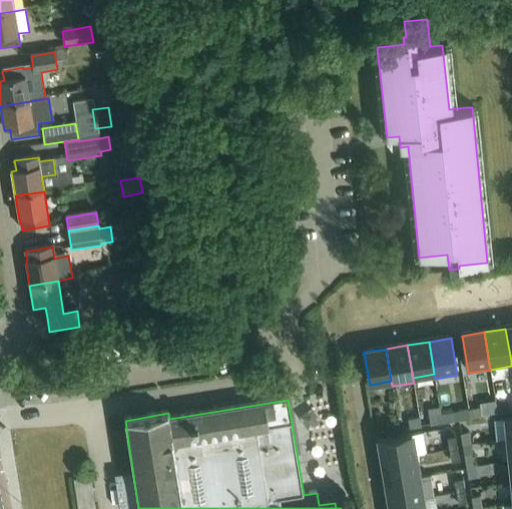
[(509,407),(497,408),(498,416),(510,415),(509,407)]
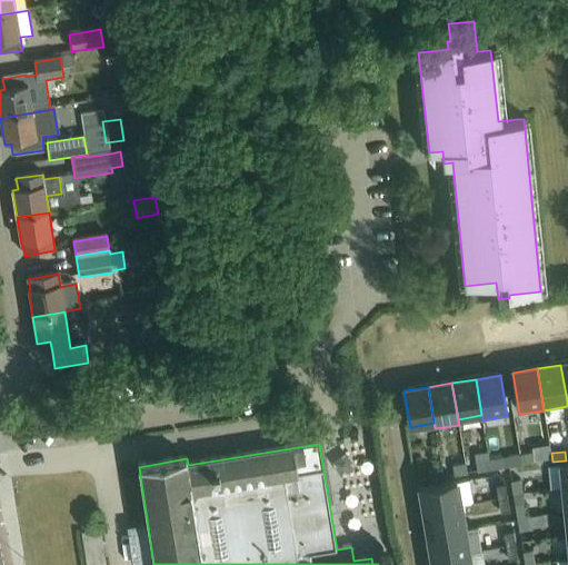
[(532,454),(520,456),(522,467),(535,465),(532,454)]
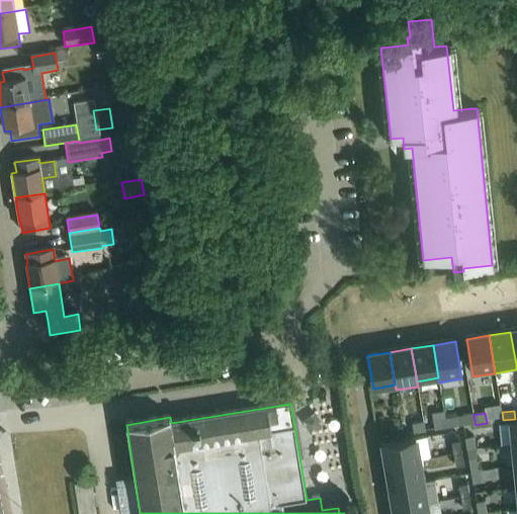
[(457,418),(445,420),(447,429),(459,428),(457,418)]
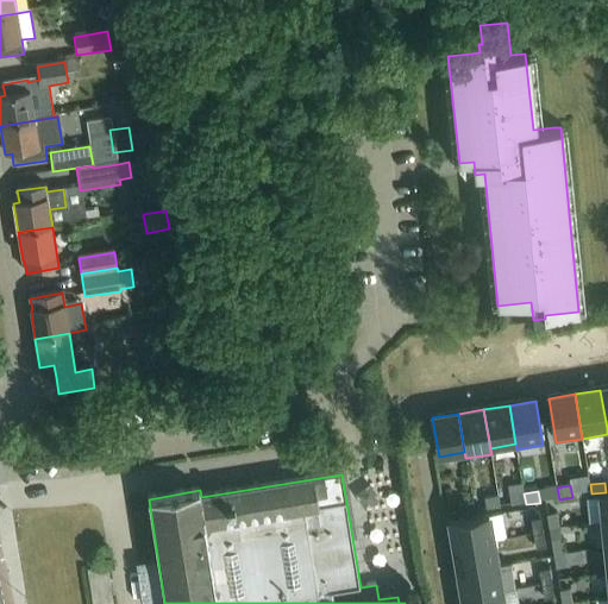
[(524,494),(511,495),(513,507),(526,504),(524,494)]
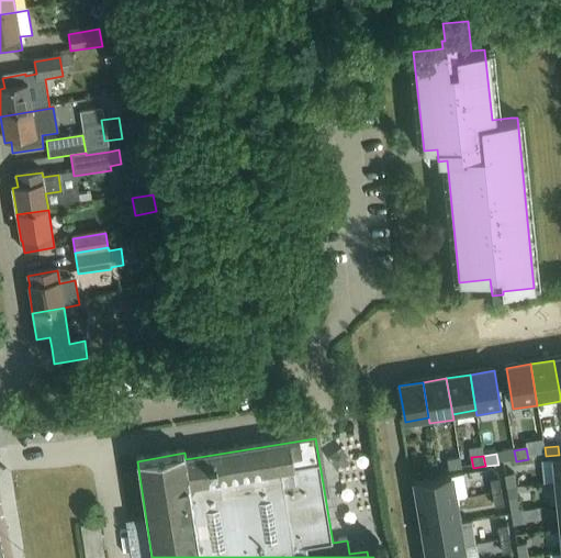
[(460,459),(448,461),(450,472),(462,470),(460,459)]
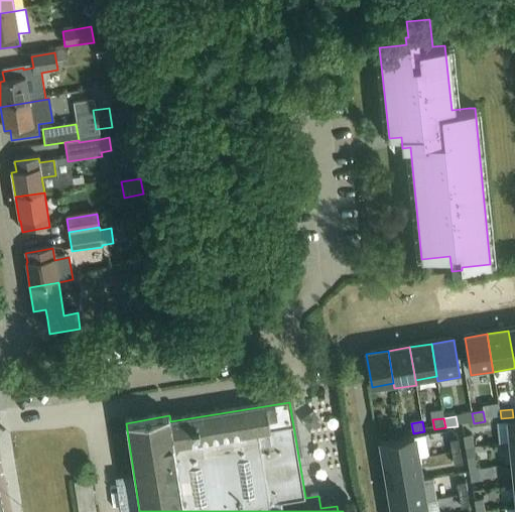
[(401,426),(389,427),(391,435),(402,433),(401,426)]
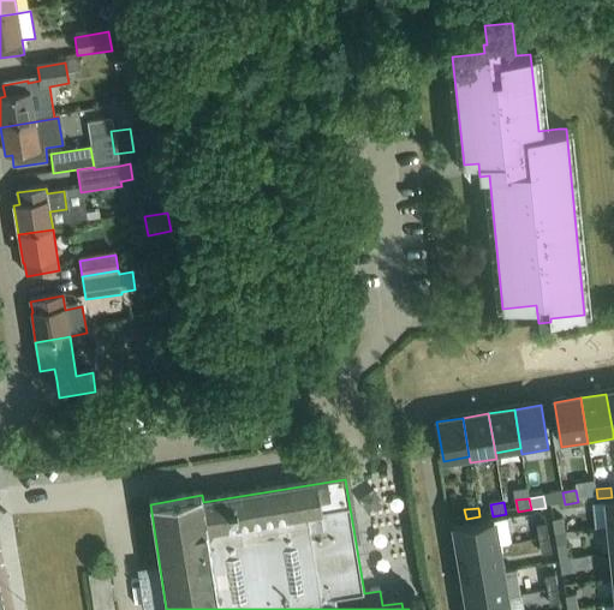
[(566,533),(564,520),(554,521),(556,536),(566,533)]
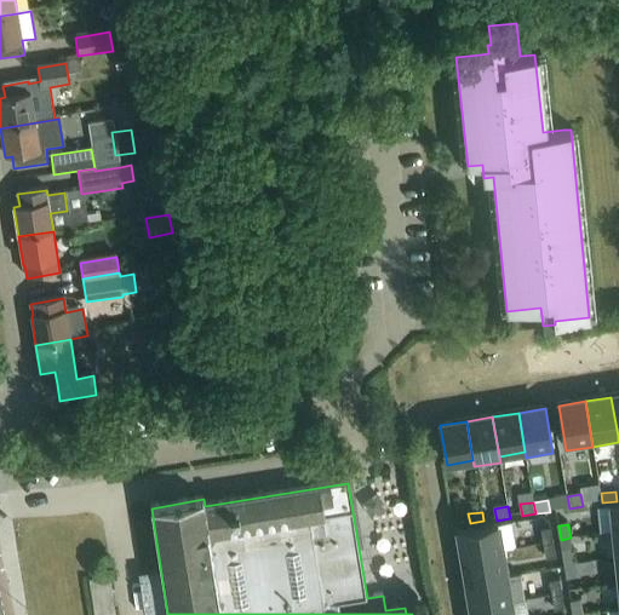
[(497,526),(458,533),(463,559),(502,552),(497,526)]
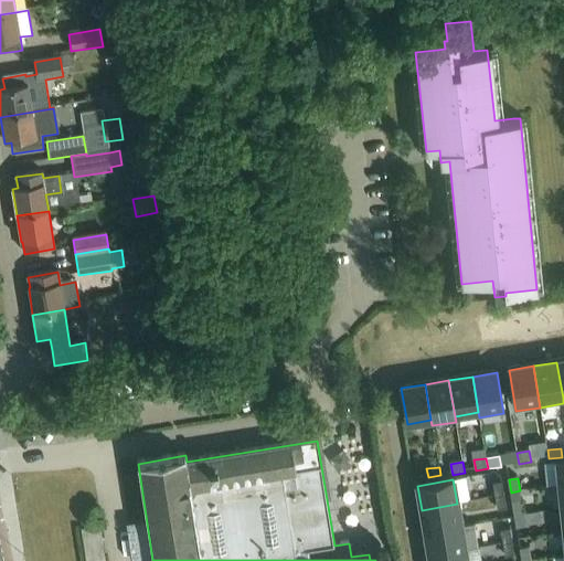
[(502,484),(493,485),(496,498),(504,496),(502,484)]
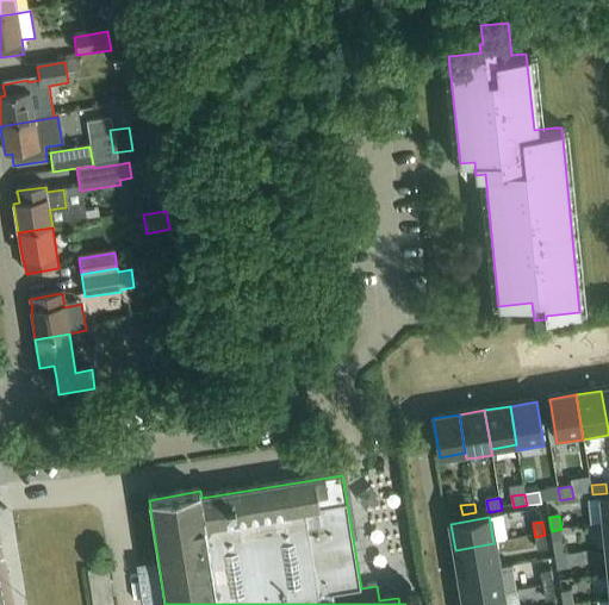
[(368,528),(373,553),(398,549),(393,524),(368,528)]
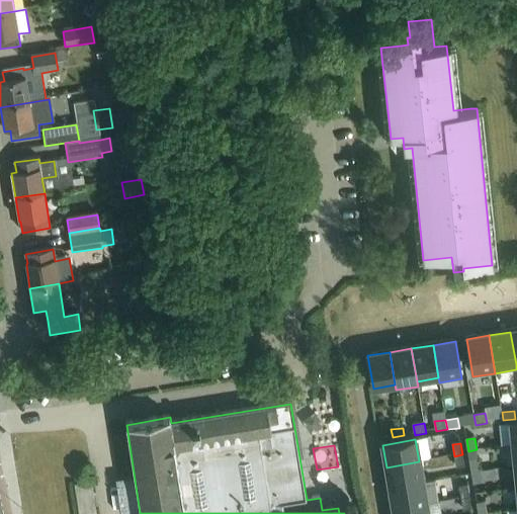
[(462,454),(454,456),(456,468),(464,467),(462,454)]
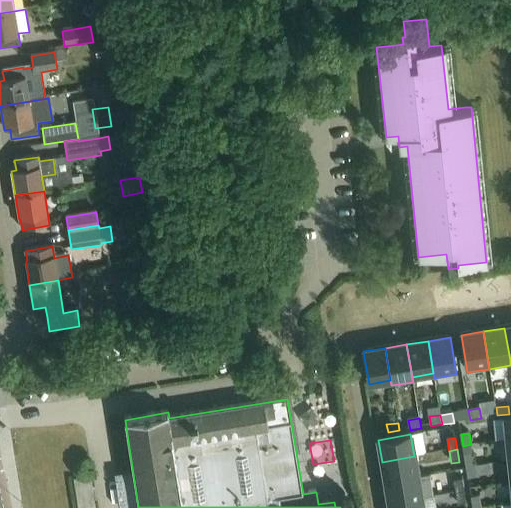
[(473,454),(464,456),(466,468),(475,466),(473,454)]
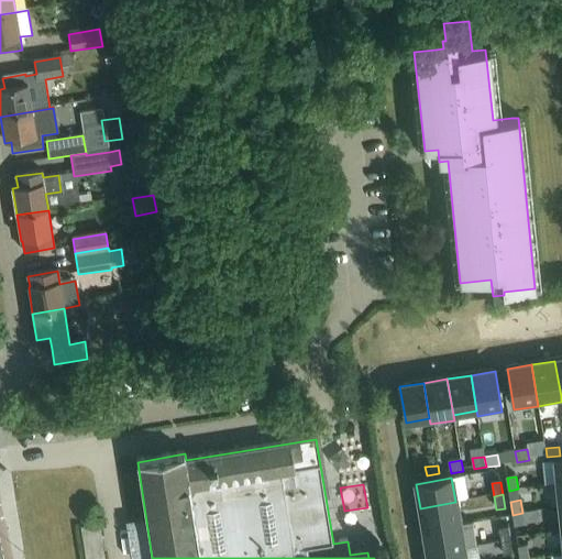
[(420,508),(423,532),(460,526),(455,502),(420,508)]
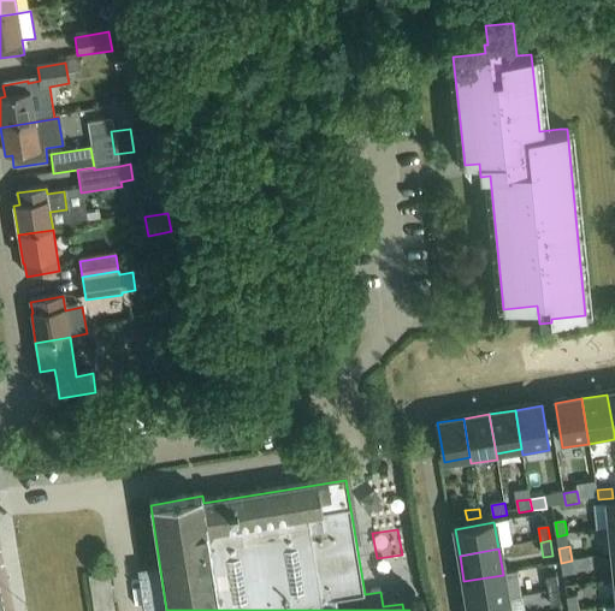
[(525,579),(559,575),(555,557),(522,561),(525,579)]
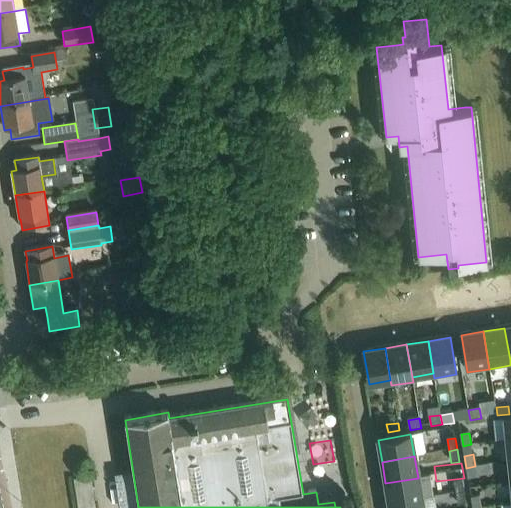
[(475,466),(466,468),(468,480),(477,479),(475,466)]
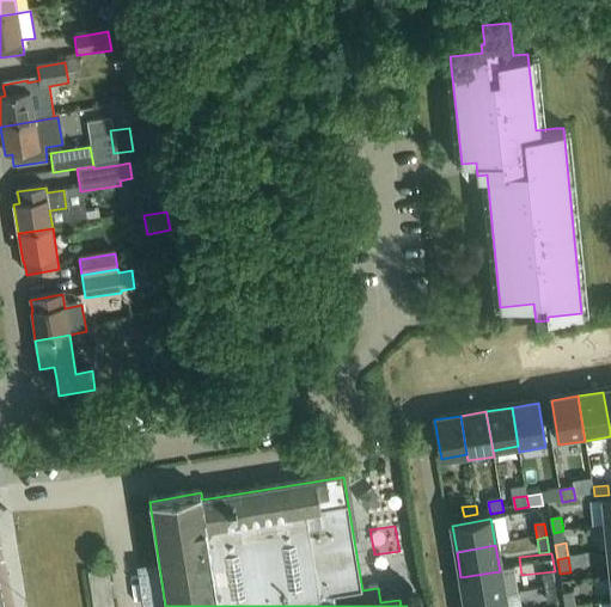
[(585,569),(585,582),(603,583),(604,570),(585,569)]
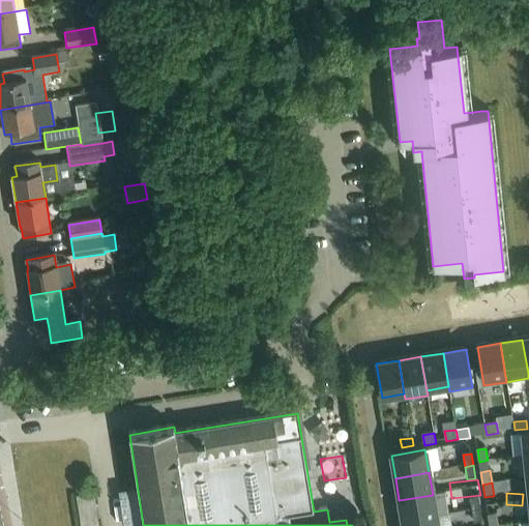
[(74,497),(78,525),(98,525),(94,494),(74,497)]
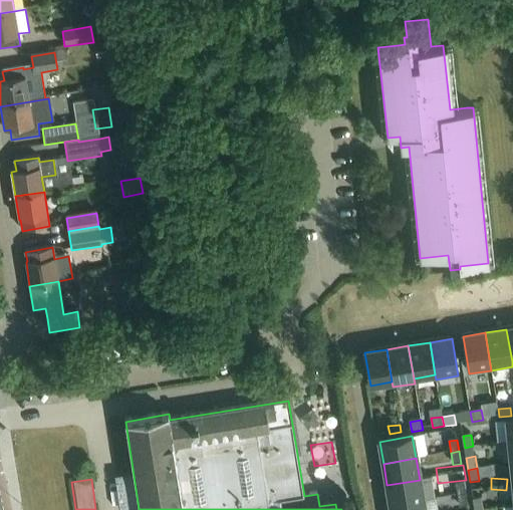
[(420,480),(387,485),(391,507),(423,501),(420,480)]
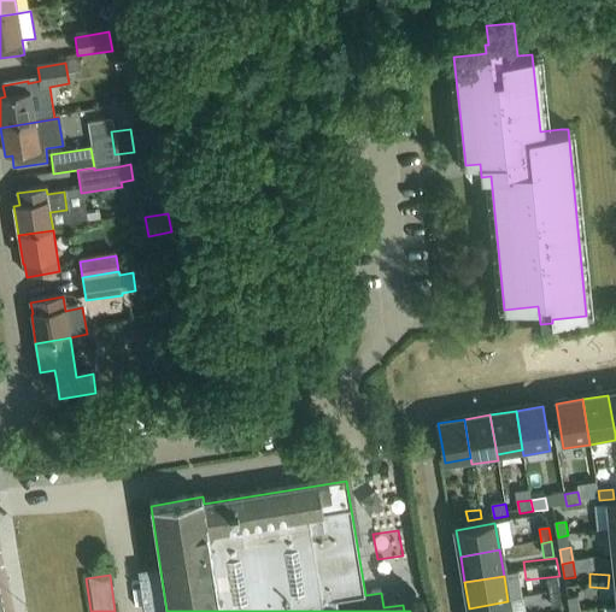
[(557,578),(547,580),(550,594),(559,593),(557,578)]
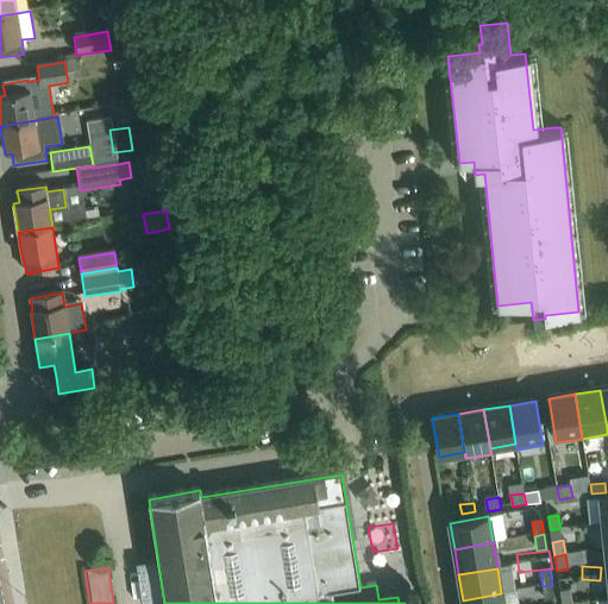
[(552,585),(543,586),(545,602),(555,599),(552,585)]
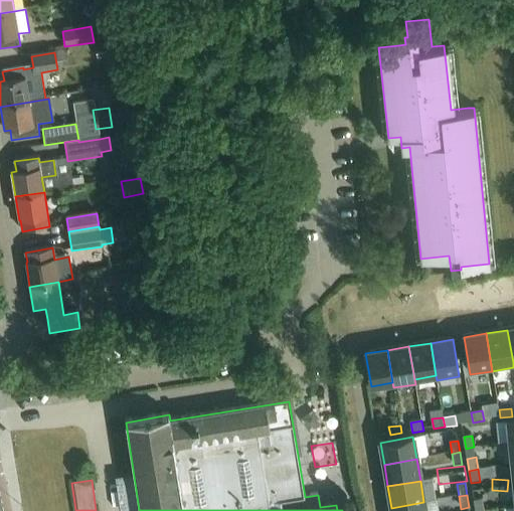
[(483,499),(474,500),(476,510),(485,510),(483,499)]
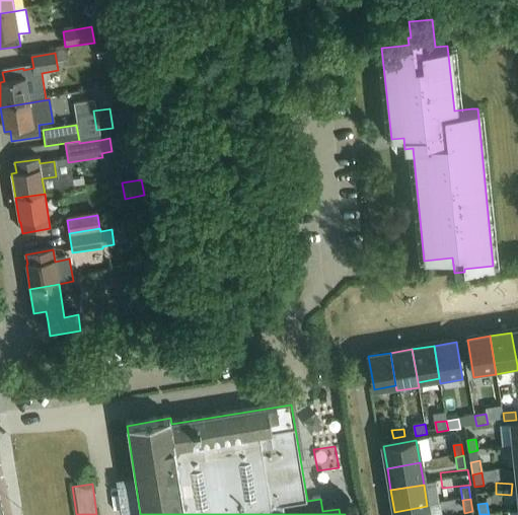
[(428,514),(427,506),(394,512),(394,514),(428,514)]
